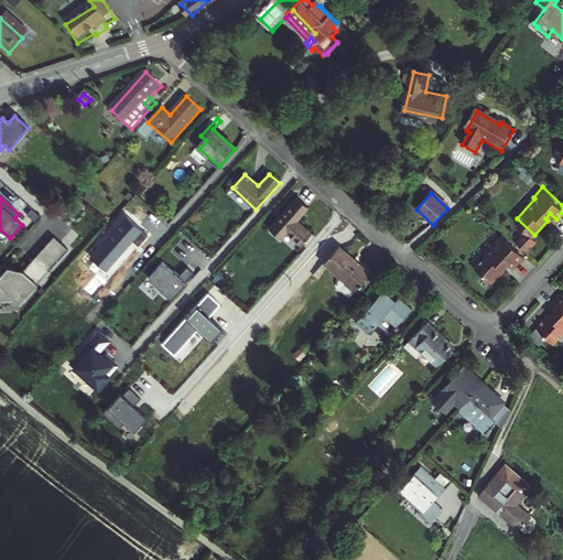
[(298,198),(268,230),(280,240),(287,234),(301,247),(312,235),(296,222),(309,208),(298,198)]
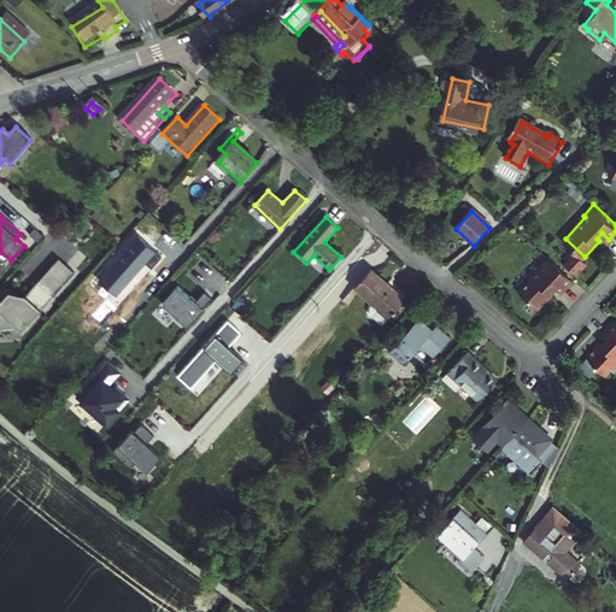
[(63,227),(57,233),(65,241),(71,234),(63,227)]
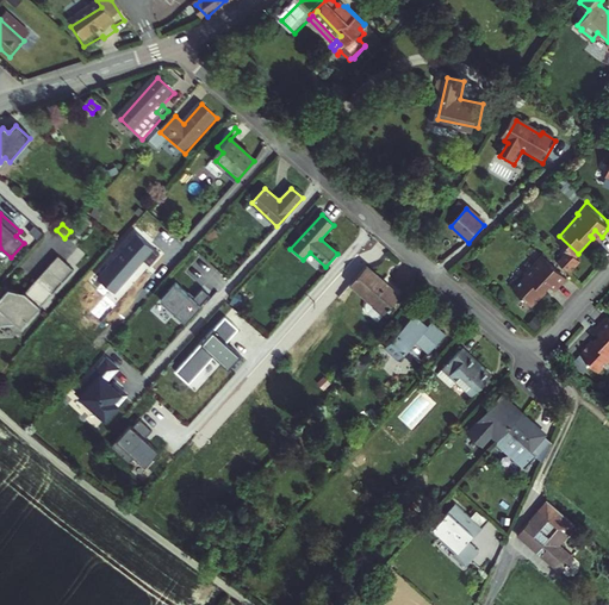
[(544,250),(533,262),(535,263),(516,284),(535,301),(550,287),(546,285),(552,279),(558,285),(569,274),(544,250)]
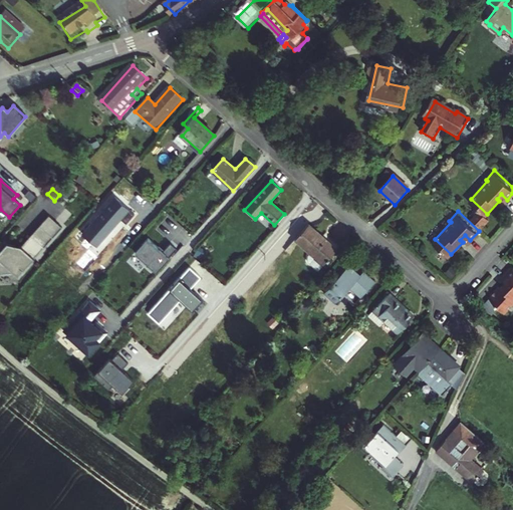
[(40,229),(53,241),(63,230),(50,218),(40,229)]
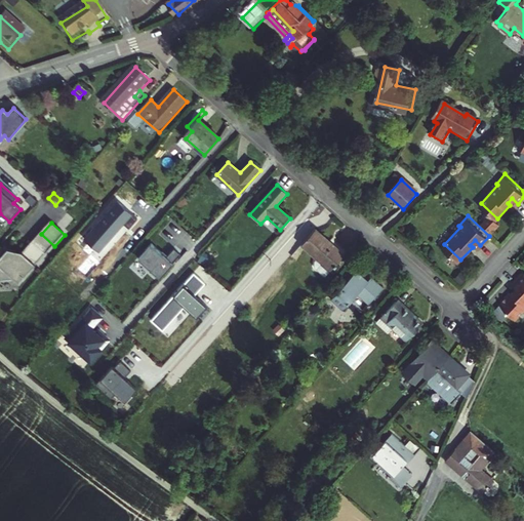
[(315,230),(301,245),(316,258),(313,263),(313,267),(323,276),(346,251),(331,239),(328,242),(315,230)]
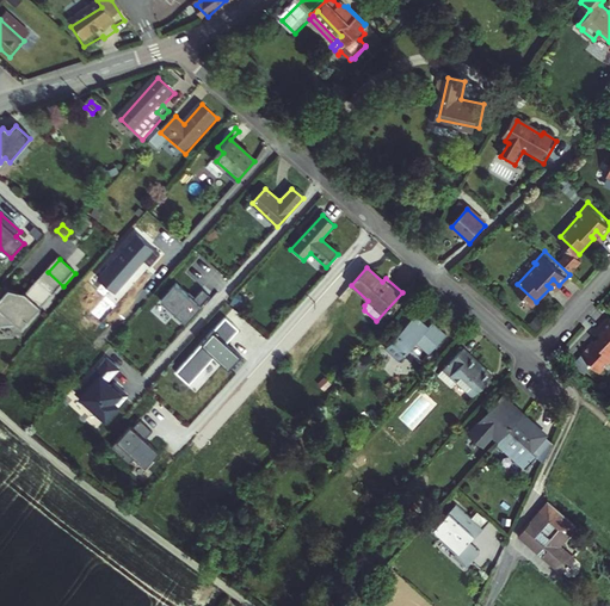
[(54,297),(63,286),(48,272),(38,283),(54,297)]
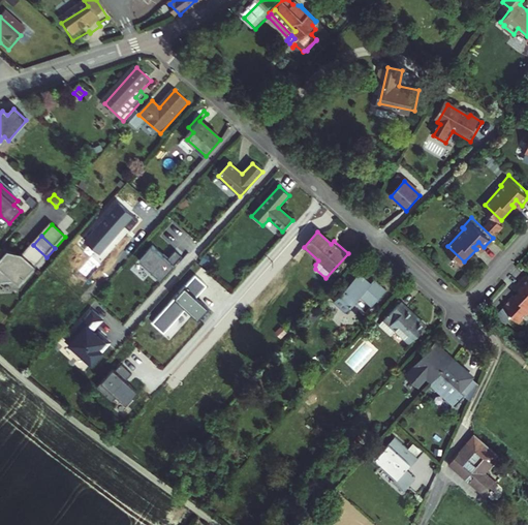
[(19,288),(47,257),(33,245),(22,258),(14,258),(8,253),(0,260),(0,284),(16,285),(19,288)]
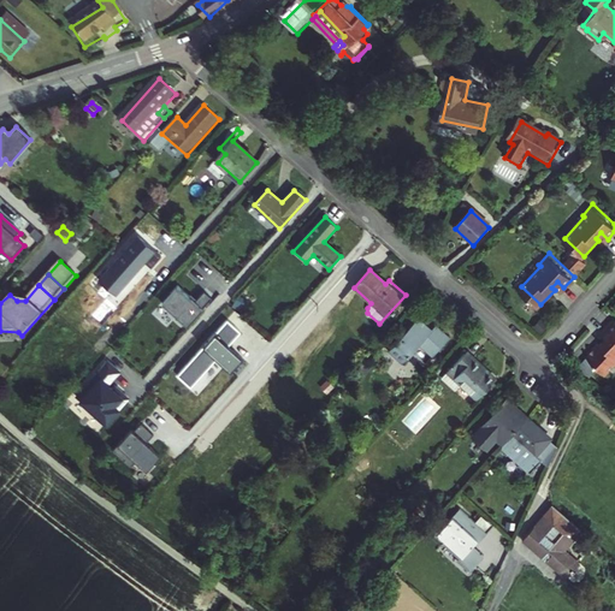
[(176,294),(160,310),(185,333),(211,306),(202,298),(194,309),(176,294)]
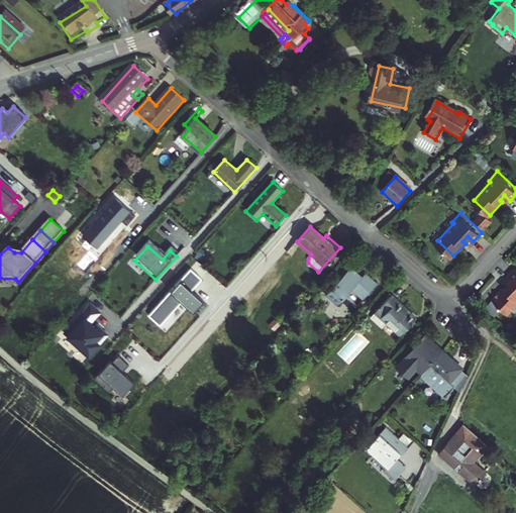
[(359,258),(352,251),(325,281),(333,289),(337,286),(347,295),(351,291),(362,300),(377,284),(359,269),(357,272),(351,267),(359,258)]
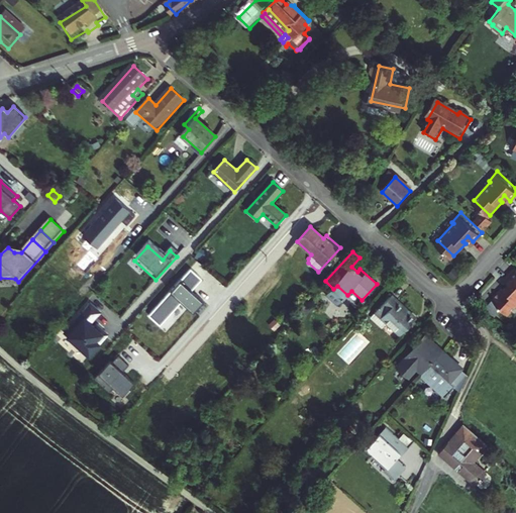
[(512,283),(508,287),(507,285),(494,298),(510,313),(515,307),(515,268),(507,278),(512,283)]
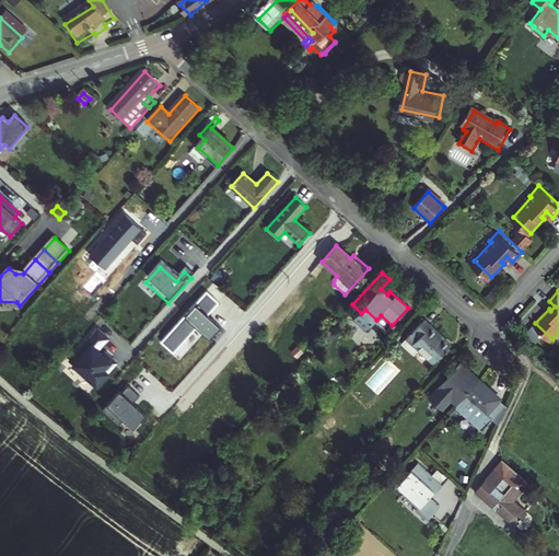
[(218,305),(205,296),(161,346),(172,356),(195,331),(208,340),(218,328),(207,319),(218,305)]
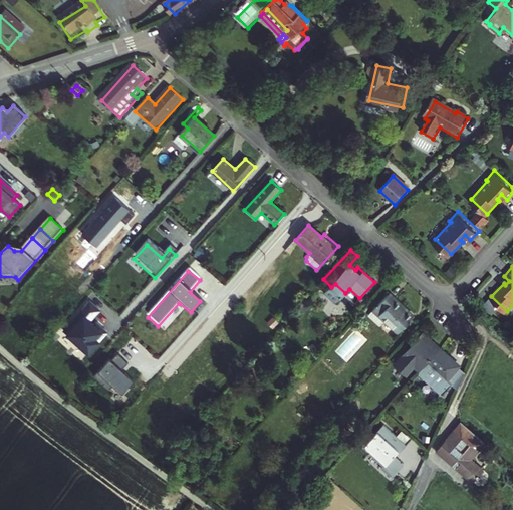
[(389,293),(387,295),(412,317),(414,315),(389,293)]
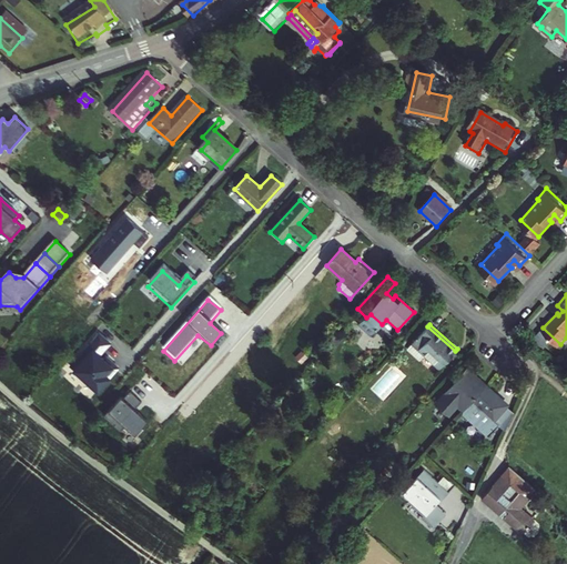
[(425,356),(439,369),(455,351),(427,326),(407,351),(421,362),(423,359),(425,356)]
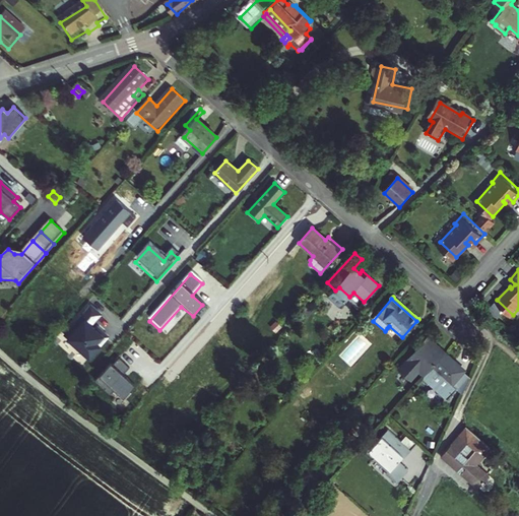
[(102,318),(88,309),(63,339),(87,361),(106,338),(92,327),(102,318)]
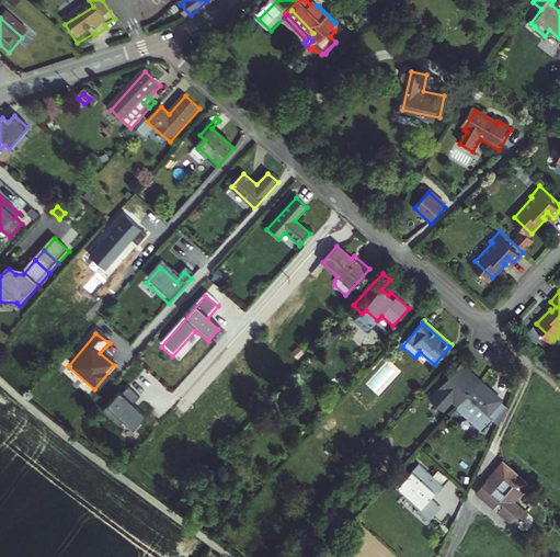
[(432,367),(434,364),(420,352),(418,354),(432,367)]
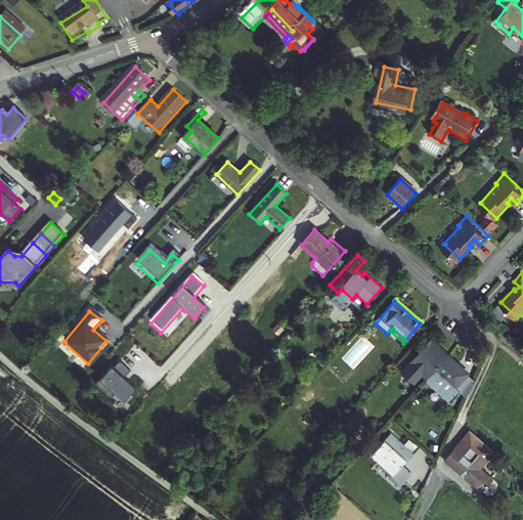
[(426,381),(446,358),(429,343),(401,375),(412,385),(421,377),(426,381)]
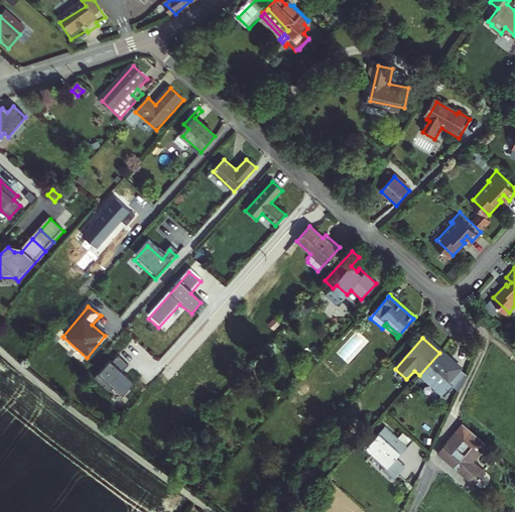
[(456,393),(464,374),(439,353),(419,375),(417,377),(440,398),(451,388),(456,393)]
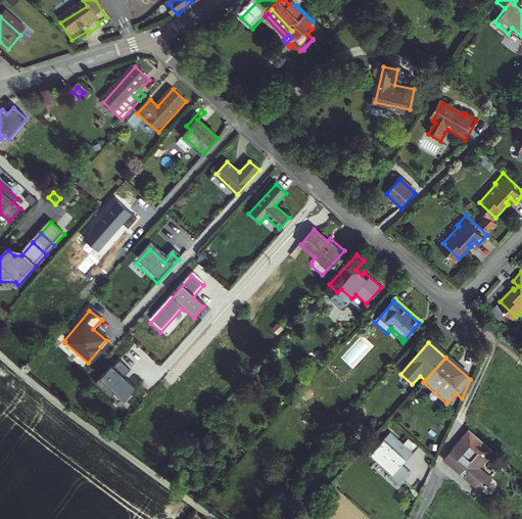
[(134,388),(109,367),(98,381),(122,402),(134,388)]
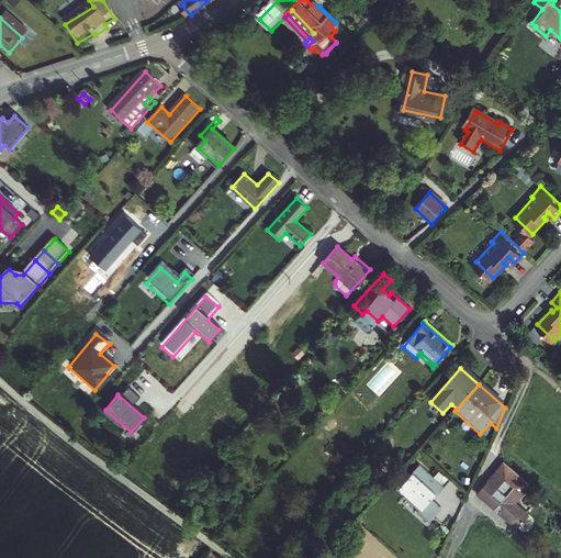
[(526,484),(494,458),(484,469),(491,475),(489,477),(513,500),(518,493),(520,491),(526,484)]
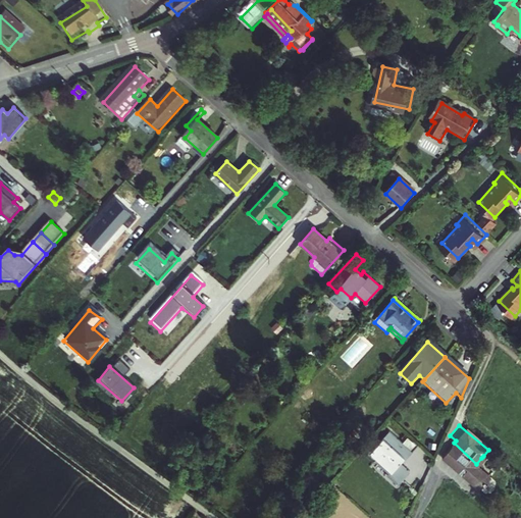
[(411,452),(388,431),(369,453),(376,459),(391,472),(388,474),(399,483),(409,472),(399,463),(399,462),(398,461),(402,457),(404,460),(411,452)]
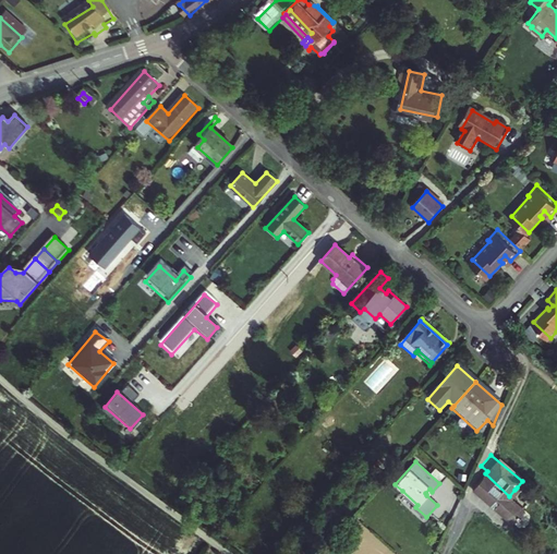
[(509,496),(485,473),(470,491),(508,525),(520,512),(506,500),(509,496)]
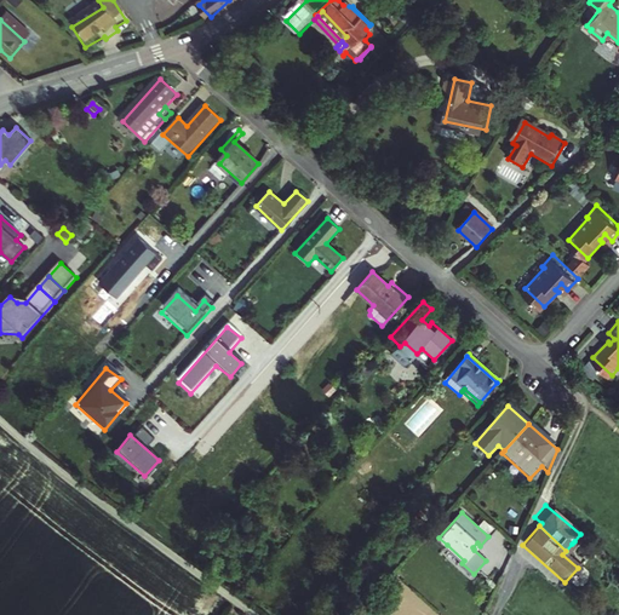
[(447,545),(445,547),(462,563),(464,561),(447,545)]
